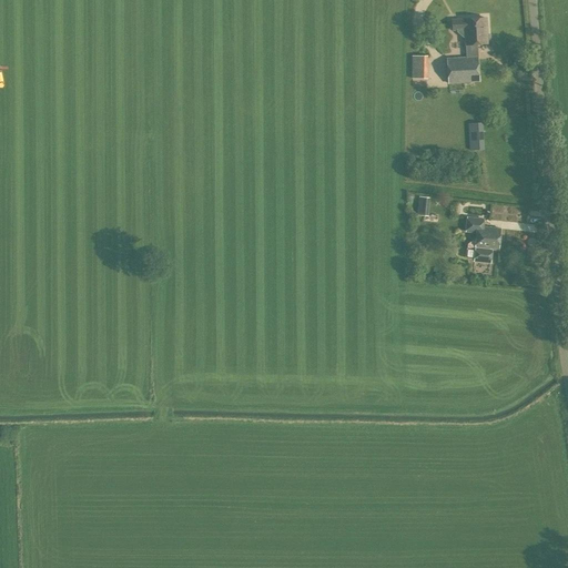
[(479,81),(477,43),(488,43),(487,18),(453,20),(454,30),(465,30),(466,57),(447,58),(449,83),(479,81)]
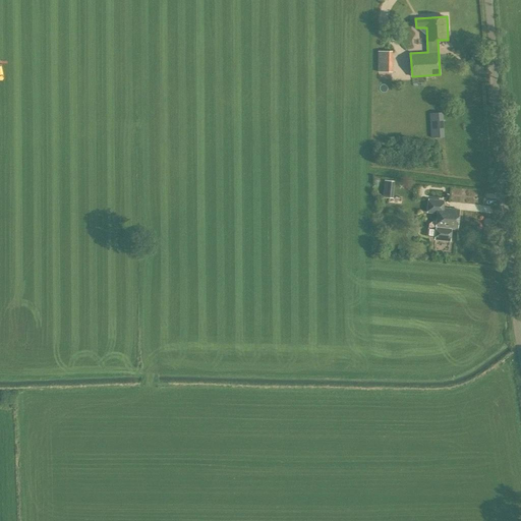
[(379,51),(378,73),(392,73),(392,71),(393,71),(392,51),(379,51)]
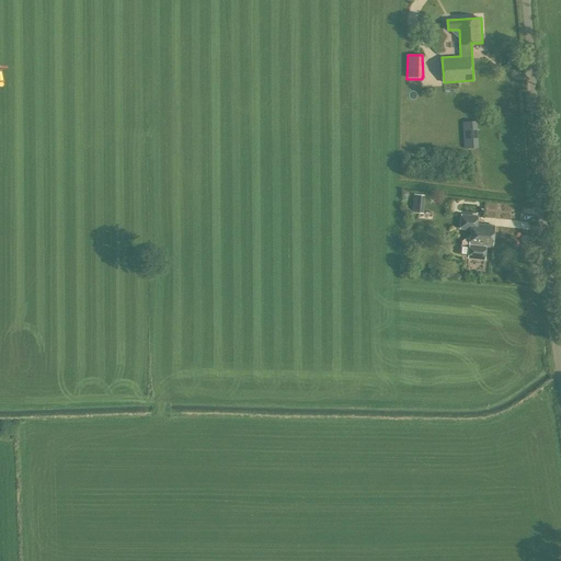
[(462,122),(464,148),(480,147),(478,121),(462,122)]
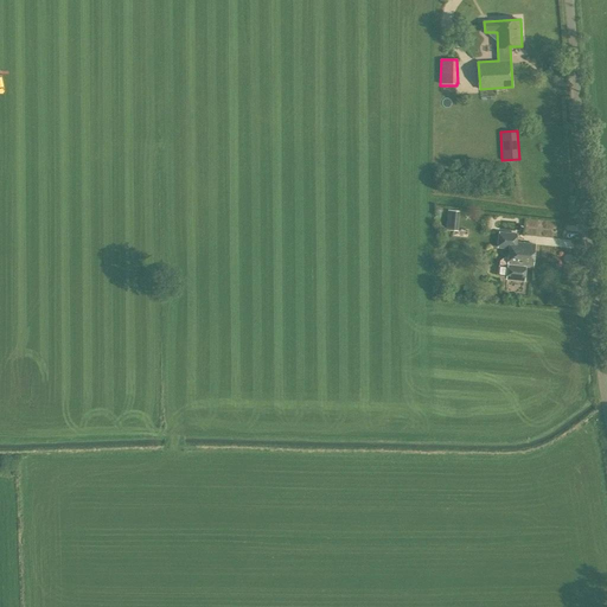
[(460,230),(461,210),(449,209),(448,229),(460,230)]
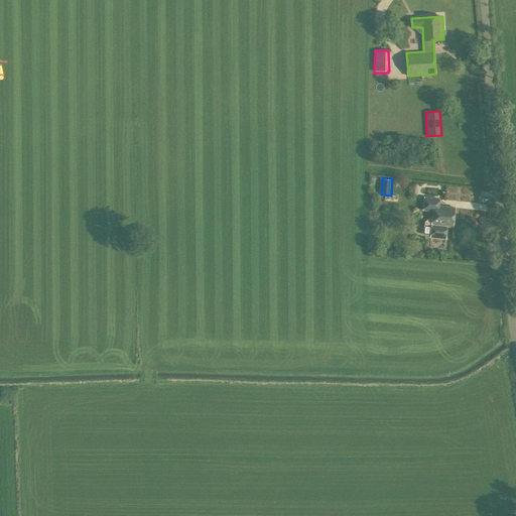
[(423,233),(425,235),(430,235),(430,237),(445,239),(447,227),(454,227),(456,208),(439,206),(439,199),(424,198),(423,210),(433,211),(432,219),(429,219),(426,222),(424,226),(423,233)]
